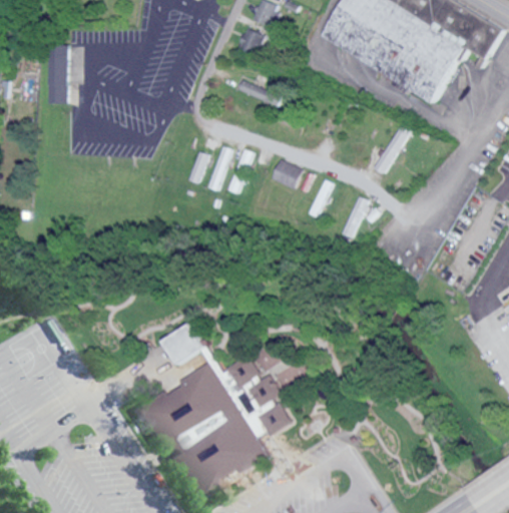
[(269,26),(279,7),(265,0),(258,0),(249,17),(269,26)]
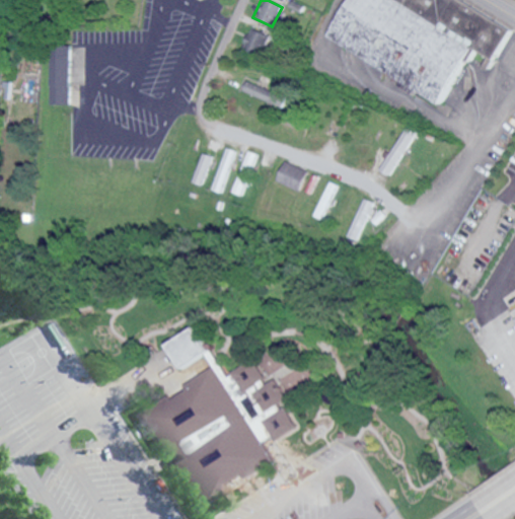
[(345,0),(324,40),(440,100),(468,47),(492,59),(509,25),(461,0),(345,0)]
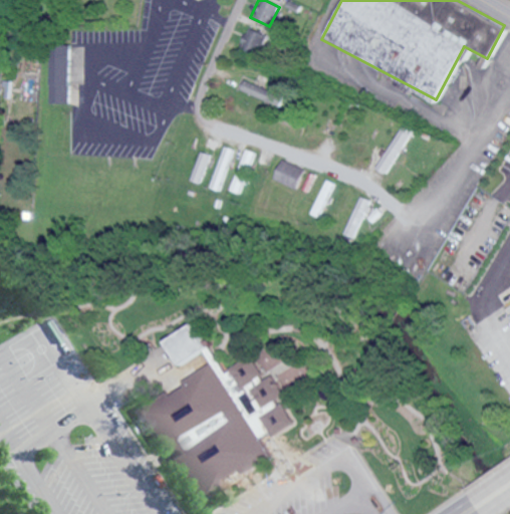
[(239,43),(254,53),(264,37),(249,28),(239,43)]
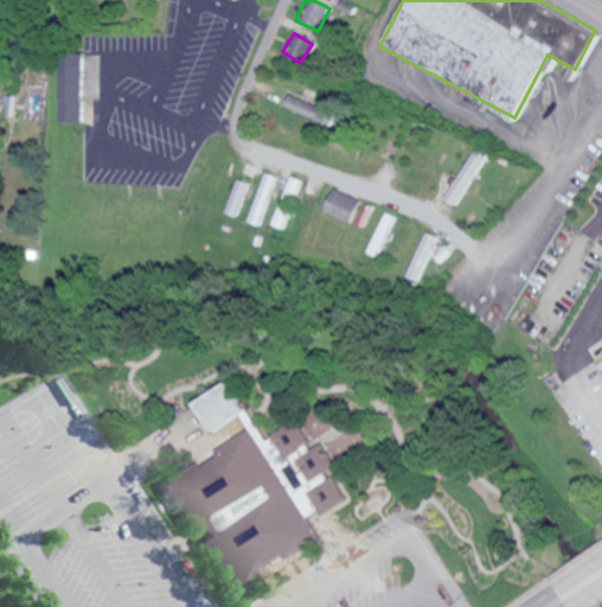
[(79,55),(58,53),(56,121),(78,122),(79,55)]
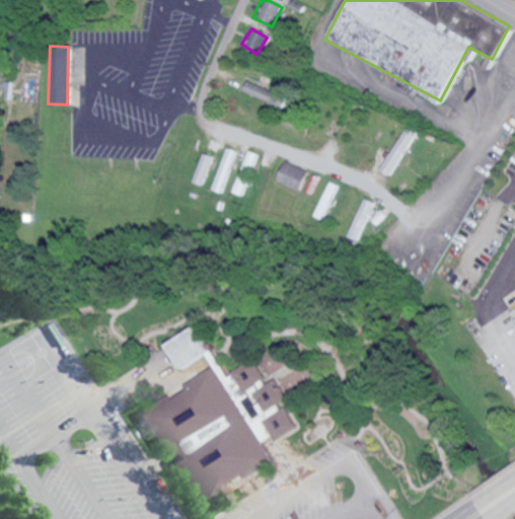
[(239,90),(279,107),(284,97),(244,80),(239,90)]
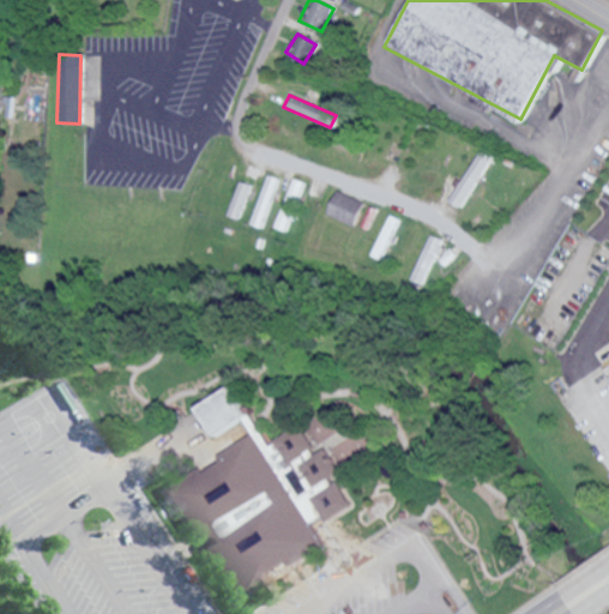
[(446,202),(458,208),(487,155),(475,149),(446,202)]
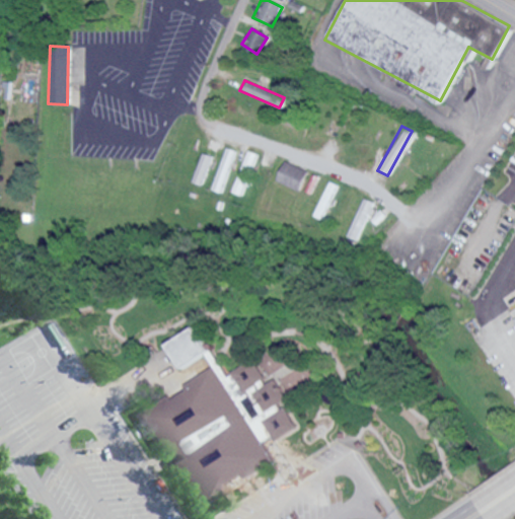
[(210,190),(219,193),(233,150),(224,147),(210,190)]
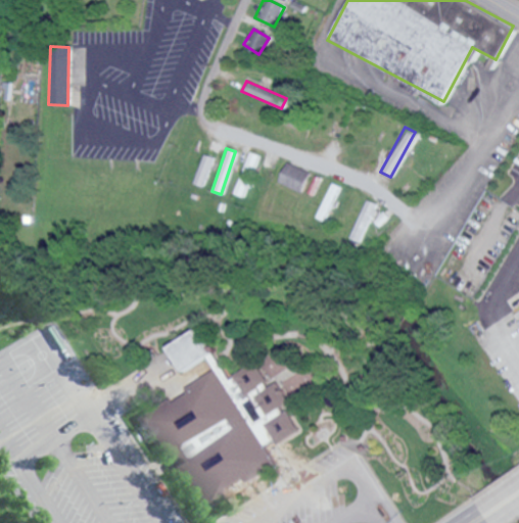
[(233,193),(242,196),(255,154),(247,151),(233,193)]
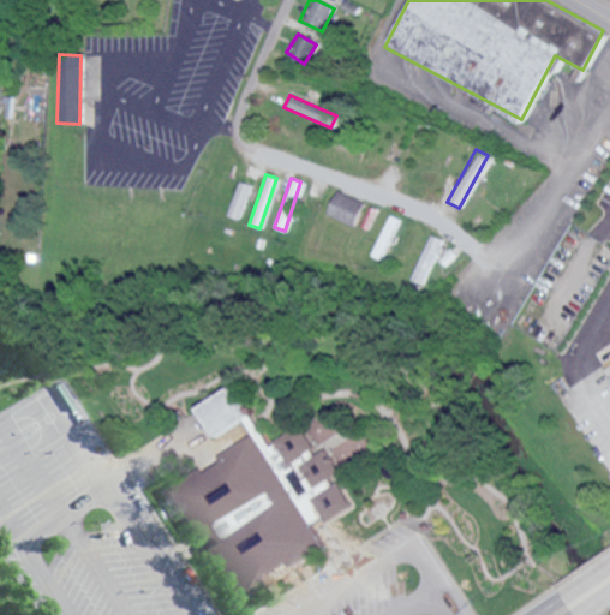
[(247,184),(237,180),(225,216),(237,220),(247,184)]
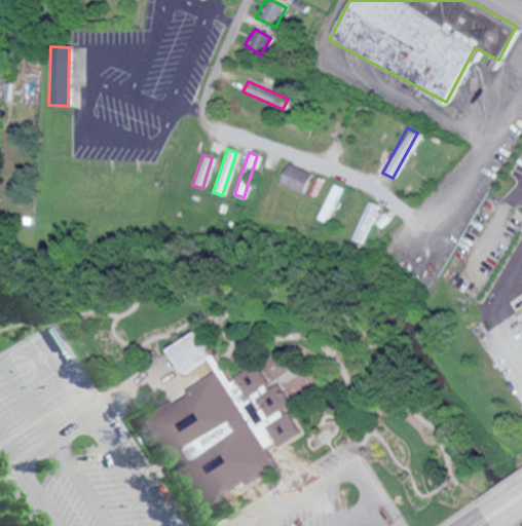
[(277,183),(301,192),(309,173),(286,162),(277,183)]
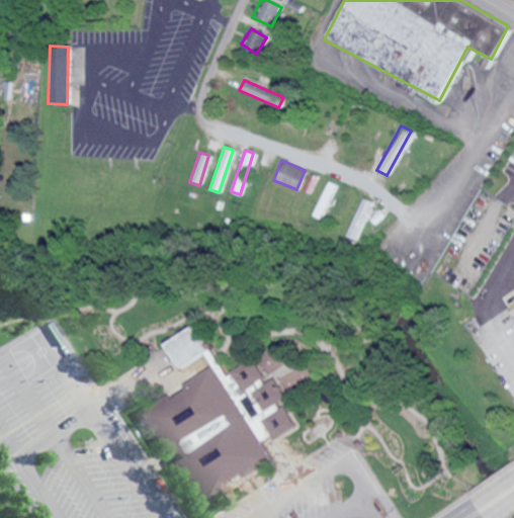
[(368,200),(359,197),(345,236),(354,239),(368,200)]
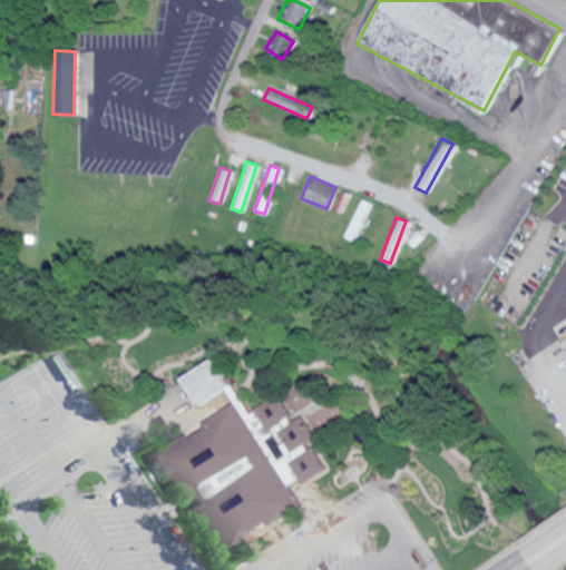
[(196,404),(226,384),(210,359),(178,379),(196,404)]
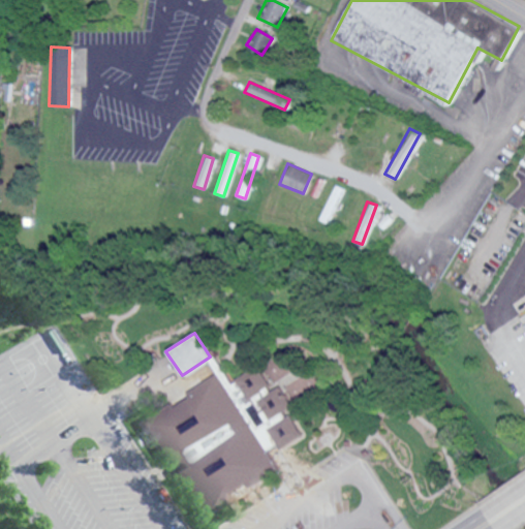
[(232,379),(245,398),(266,384),(252,365),(232,379)]
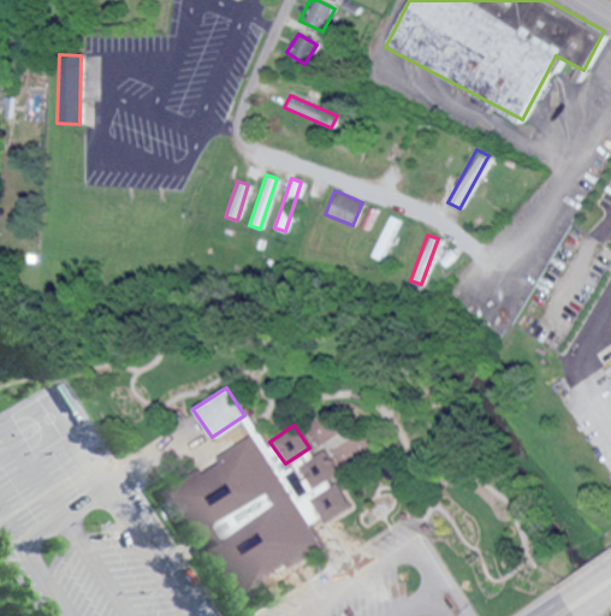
[(229,604),(250,591),(271,569),(283,562),(286,566),(320,548),(307,526),(319,519),(322,521),(348,507),(333,484),(308,498),(310,489),(334,474),(321,451),(310,457),(304,465),(297,468),(259,437),(254,440),(247,433),(218,450),(221,457),(213,467),(224,477),(229,484),(212,495),(191,477),(162,492),(229,604)]
